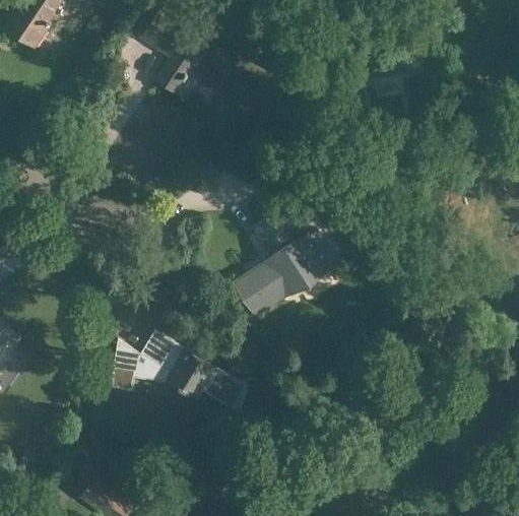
[(25,0),(23,2),(21,2),(3,29),(33,49),(49,24),(45,21),(58,0),(25,0)]
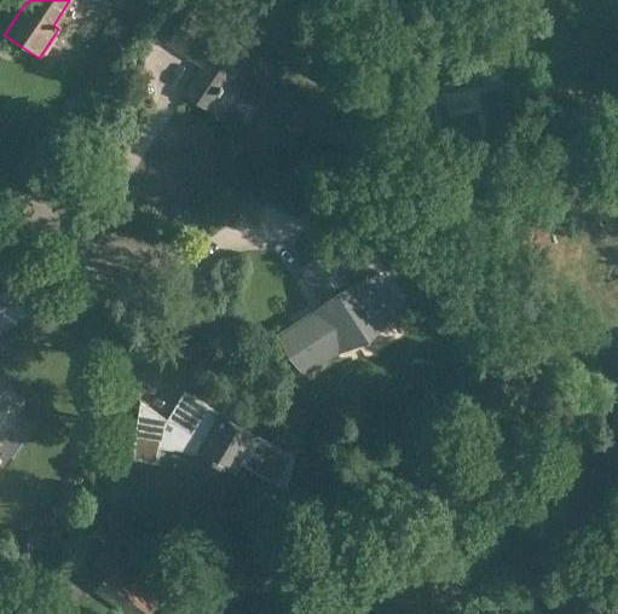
[(208,61),(202,69),(184,97),(206,111),(224,84),(256,105),(278,74),(189,13),(167,45),(190,61),(196,53),(208,61)]
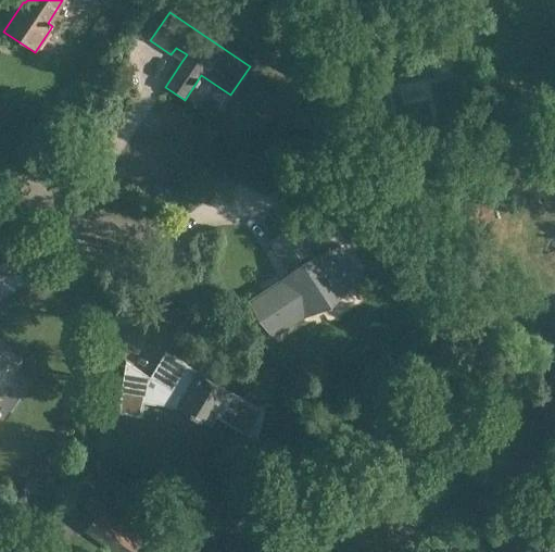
[(336,248),(315,261),(293,227),(269,243),(291,277),(251,303),(260,316),(256,318),(270,338),(314,310),(315,313),(339,297),(337,295),(357,281),(336,248)]
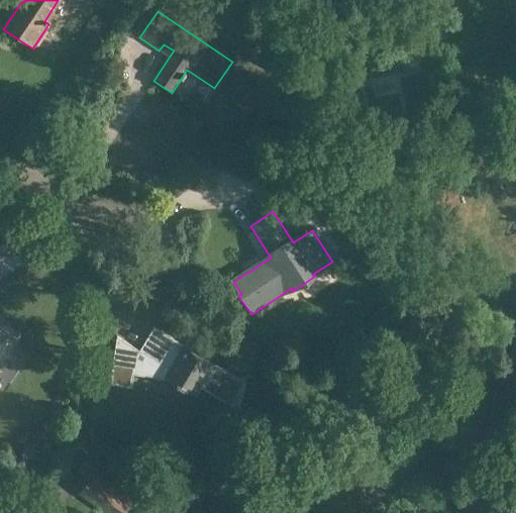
[(0,356),(12,338),(0,330),(0,356)]
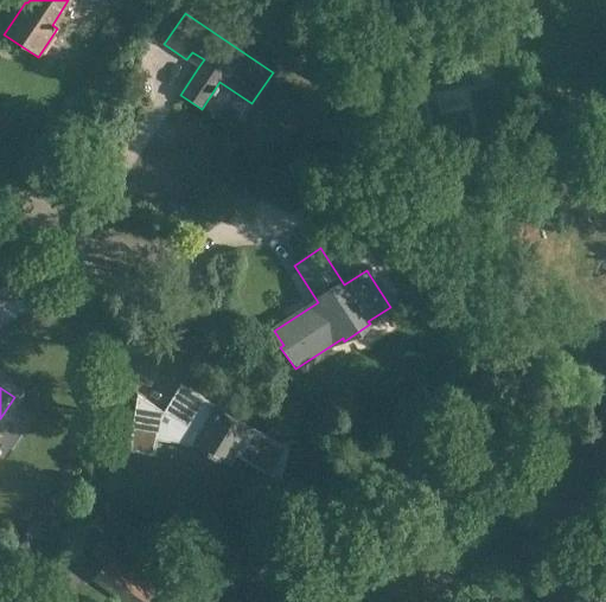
[(221,465),(227,455),(278,486),(286,453),(249,430),(247,434),(241,430),(240,429),(240,427),(238,426),(237,424),(236,423),(234,421),(230,418),(228,417),(224,416),(221,416),(216,416),(210,412),(212,408),(178,388),(159,417),(152,416),(153,410),(135,399),(126,454),(152,459),(154,440),(189,446),(221,465)]
